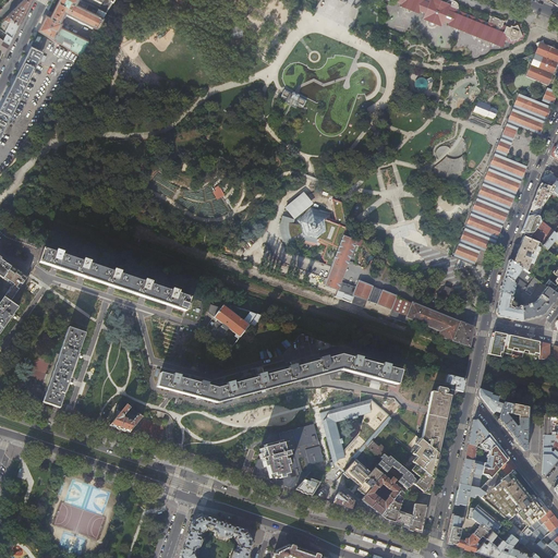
[(31,0),(23,0),(20,4),(7,16),(20,24),(23,15),(31,0)]
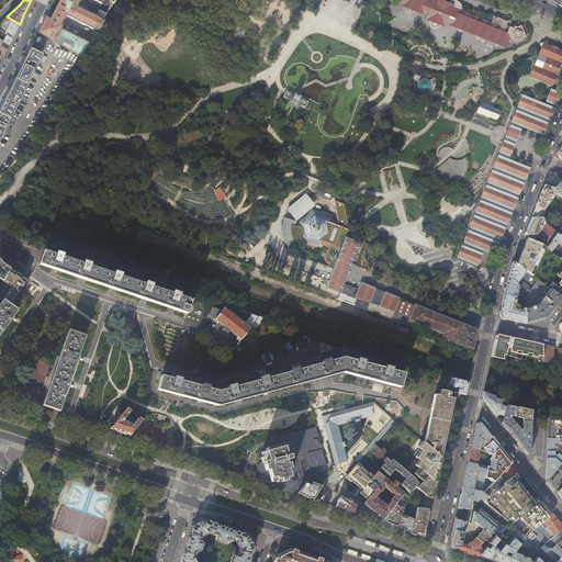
[(59,0),(54,13),(51,19),(46,15),(46,17),(41,29),(40,30),(80,55),(89,42),(62,24),(64,21),(62,20),(66,12),(67,12),(98,27),(113,0),(59,0)]
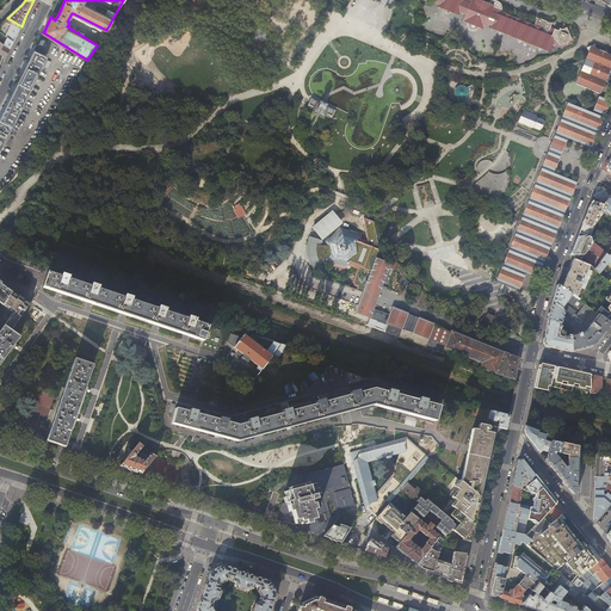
[(433,0),(433,2),(439,5),(438,6),(445,8),(445,11),(448,14),(451,13),(452,11),(460,14),(460,13),(466,14),(463,20),(469,23),(469,24),(469,26),(469,28),(470,29),(471,29),(473,30),(474,30),(475,30),(476,29),(477,28),(477,26),(483,30),(486,23),(492,25),(491,26),(498,30),(498,31),(499,36),(504,34),(505,32),(518,37),(518,39),(519,43),(524,42),(524,41),(538,45),(537,47),(539,51),(544,50),(544,48),(550,50),(553,45),(555,45),(554,47),(561,50),(561,49),(572,44),(573,44),(575,38),(574,37),(569,29),(571,28),(563,24),(562,25),(554,29),(550,26),(551,23),(537,17),(534,24),(501,11),(501,6),(501,5),(500,2),(497,1),(497,0),(495,0),(494,0),(492,1),(489,1),(488,2),(481,0),(433,0)]
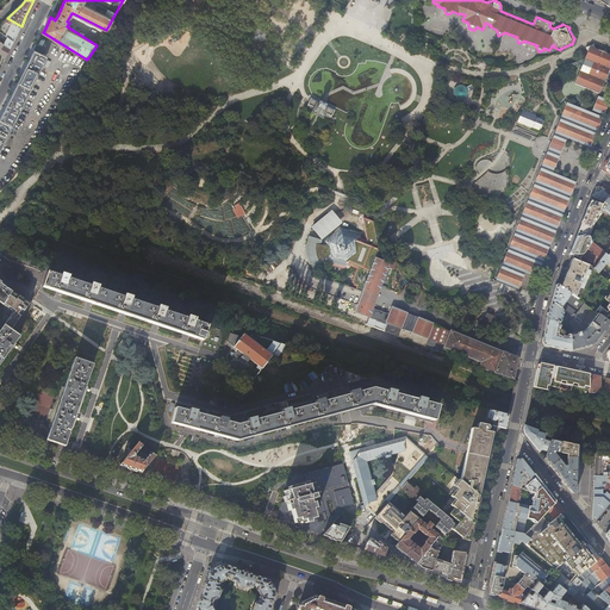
[(18,32),(22,26),(7,18),(0,24),(0,31),(13,42),(18,32)]
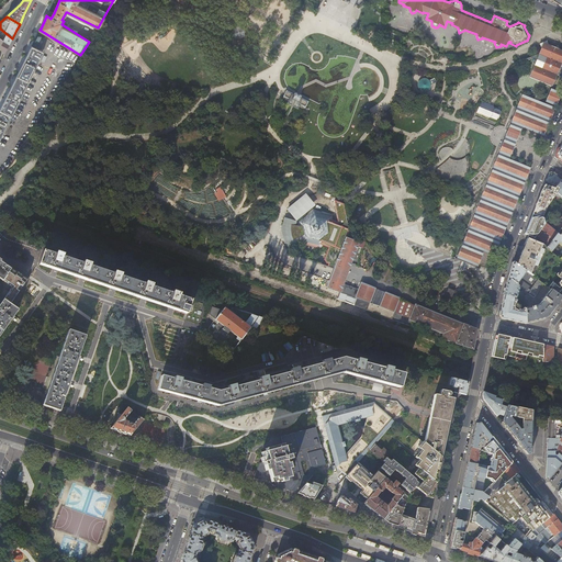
[(244,25),(233,29),(235,38),(246,36),(244,25)]
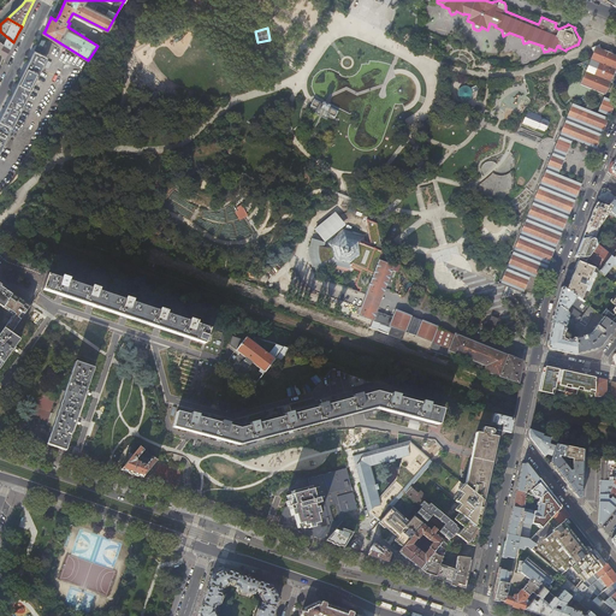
[(12,45),(13,42),(0,31),(0,41),(10,49),(12,45)]
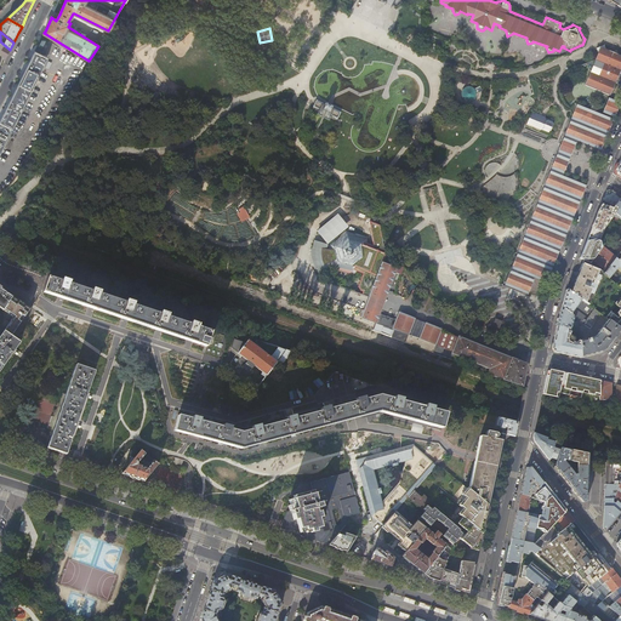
[(7,55),(10,50),(0,41),(0,53),(5,60),(7,55)]
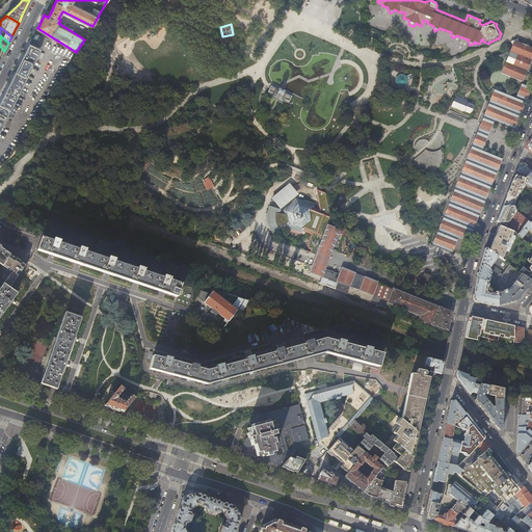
[(508,56),(501,74),(523,82),(531,58),(531,48),(529,47),(528,44),(525,46),(514,41),(510,52),(506,53),(508,56)]
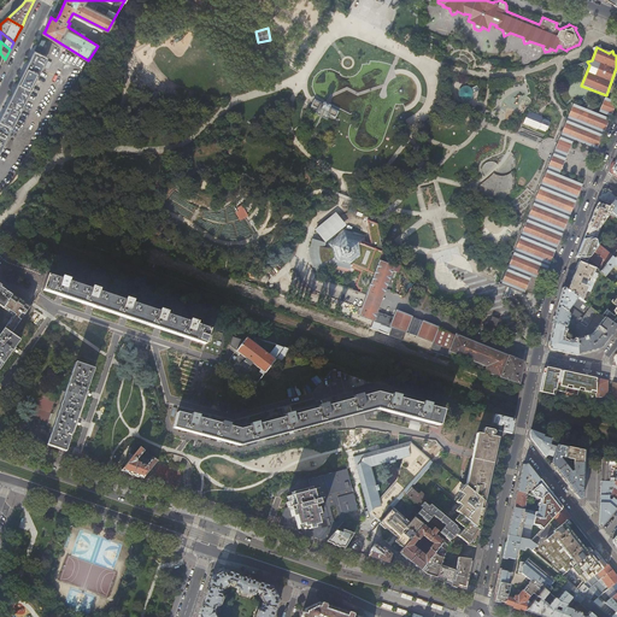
[(0,147),(46,57),(34,51),(18,84),(7,105),(4,113),(0,119),(0,147)]
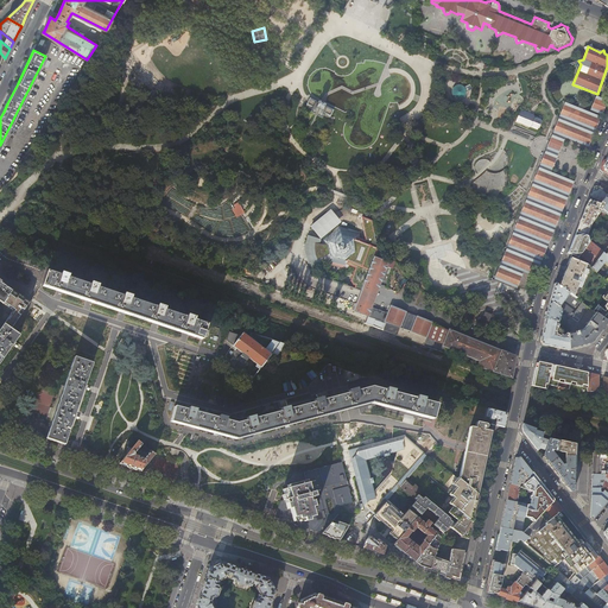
[(325,106),(325,105),(323,103),(318,101),(318,102),(315,101),(310,99),(308,103),(308,105),(315,108),(320,111),(322,112),(330,115),(334,111),(325,106)]
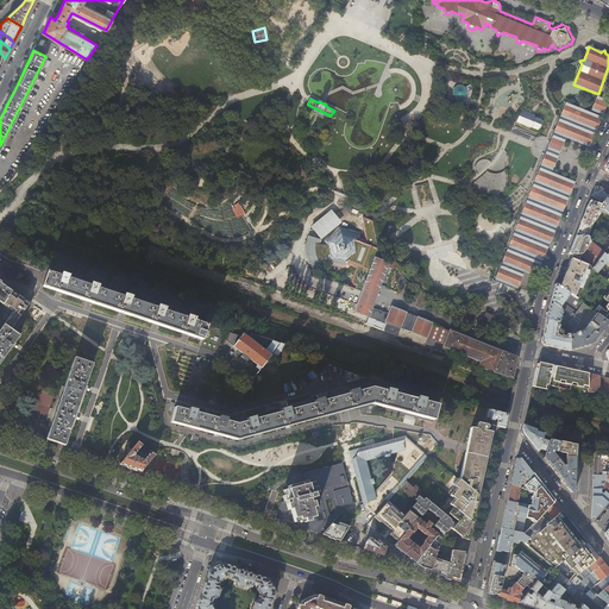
[(603,113),(607,104),(595,99),(591,108),(603,113)]
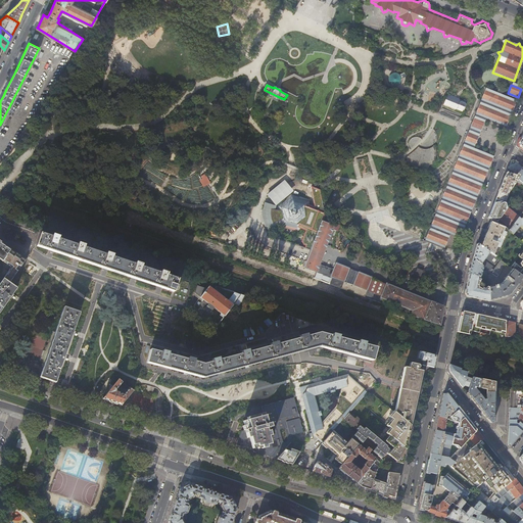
[(505,130),(516,103),(485,91),(470,130),(425,240),(446,248),(447,249),(453,235),(461,238),(492,159),(473,150),(480,134),(485,122),(505,130)]
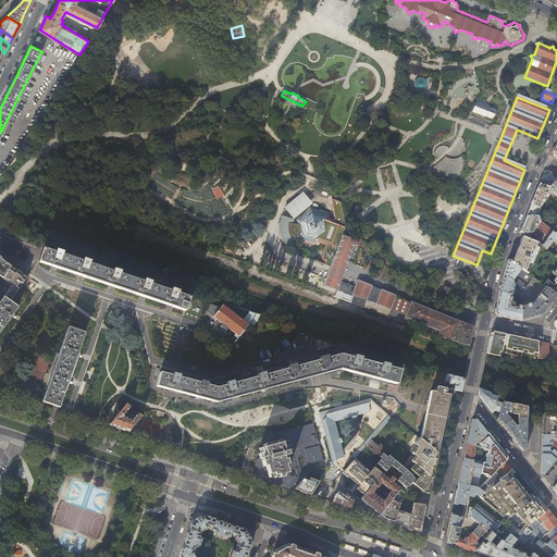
[(478,101),(473,111),(493,120),(497,109),(478,101)]
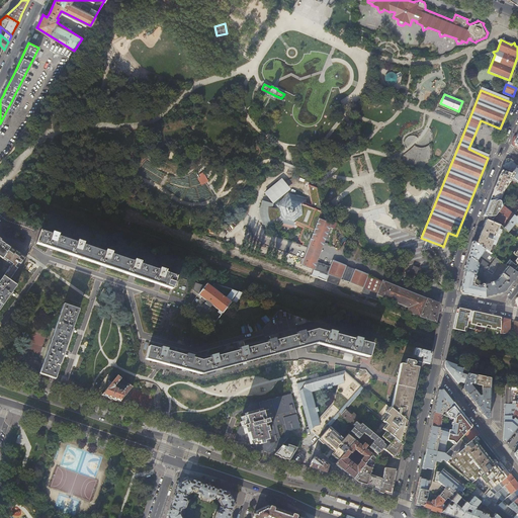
[(413,157),(414,155),(419,159),(417,161),(422,166),(434,152),(427,146),(422,152),(415,146),(409,153),(413,157)]
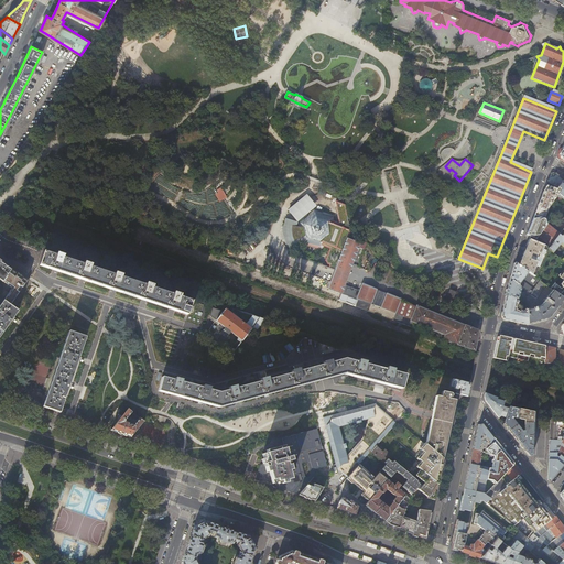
[(563,181),(554,174),(551,175),(550,179),(548,182),(553,186),(563,194),(563,181)]
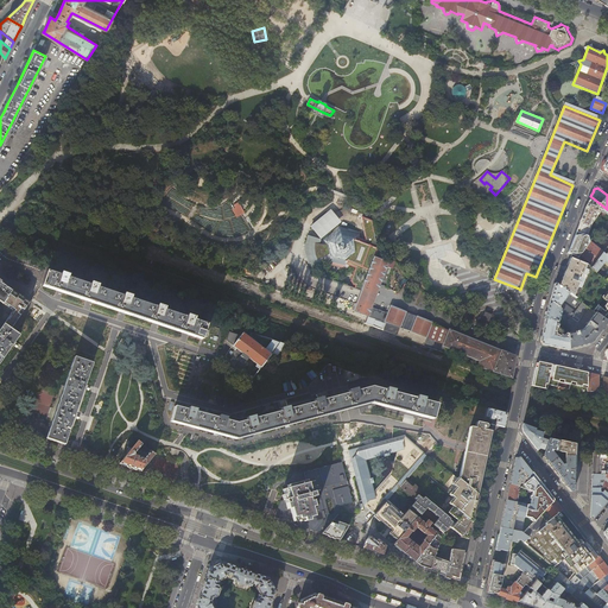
[(591,239),(607,214),(607,209),(596,201),(594,206),(588,203),(587,208),(586,208),(586,209),(584,211),(584,214),(583,214),(577,227),(576,232),(591,239)]
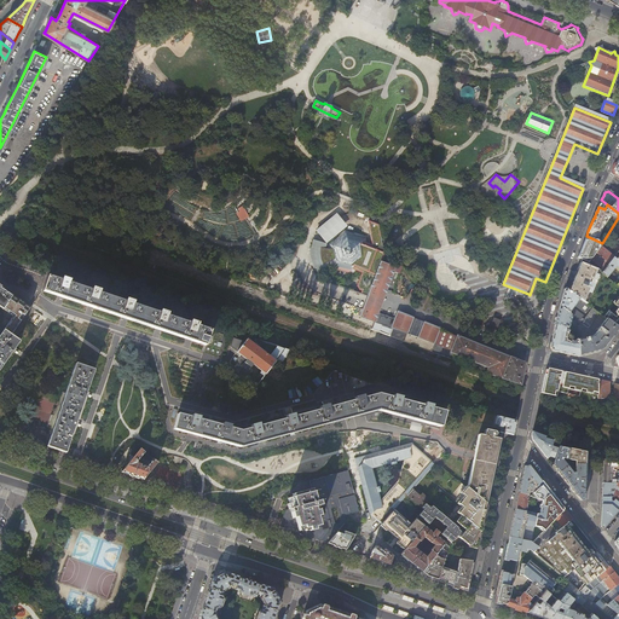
[(241,212),(237,213),(242,221),(247,219),(249,218),(244,207),(239,209),(241,212)]
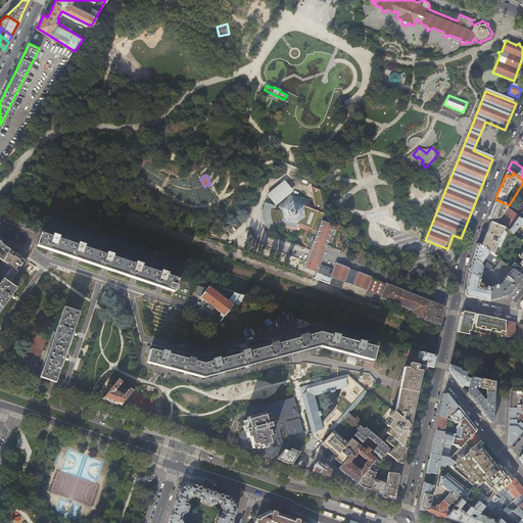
[(324,209),(321,189),(312,186),(315,206),(317,207),(324,209)]
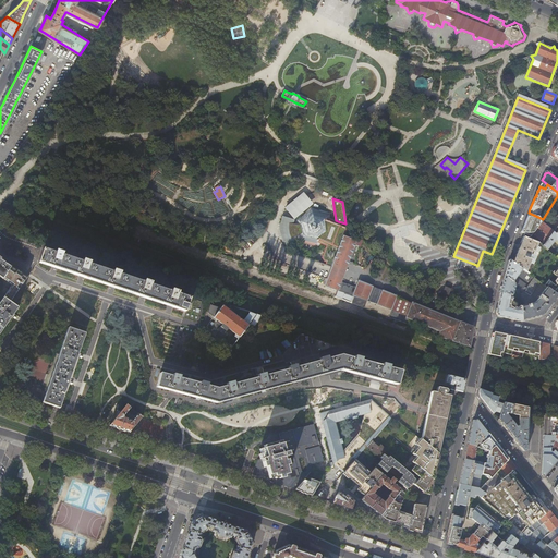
[(326,254),(338,221),(332,218),(331,213),(311,205),(294,218),(295,223),(292,223),(292,219),(283,216),(283,218),(282,221),(282,223),(282,227),(282,230),(283,233),(283,235),(286,239),(287,242),(288,244),(289,245),(295,240),(294,237),(296,234),(298,240),(317,247),(323,243),(327,245),(322,256),(324,261),(326,262),(325,264),(329,265),(330,262),(329,261),(330,256),(326,254)]
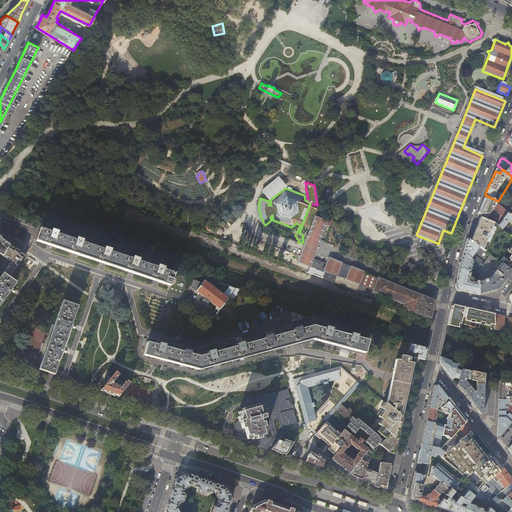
[(498,201),(485,195),(483,199),(481,204),(492,208),(496,204),(498,201)]
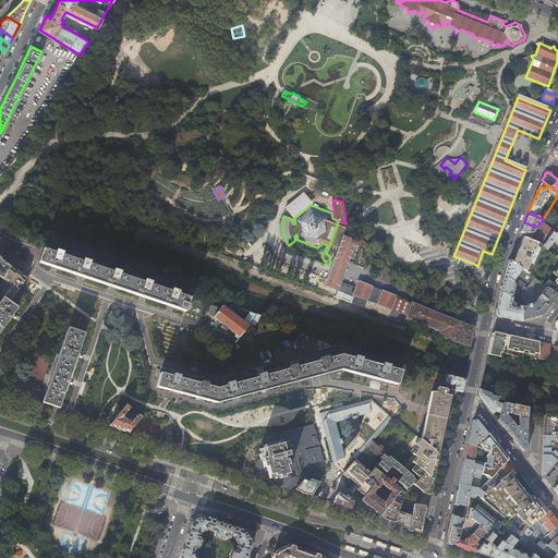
[(331,266),(343,235),(348,225),(338,221),(326,254),(330,256),(329,261),(330,262),(329,265),(331,266)]
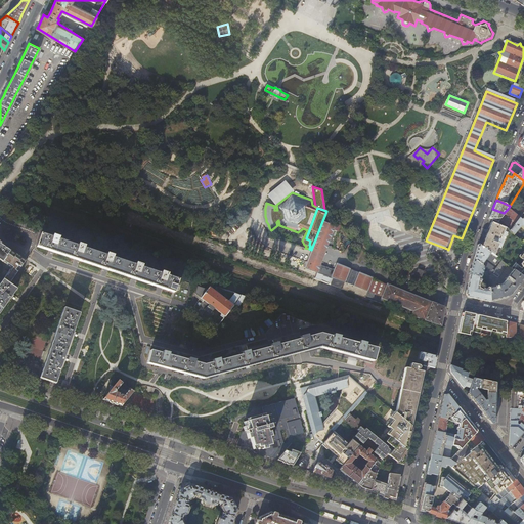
[(504,213),(492,209),(491,213),(489,218),(492,220),(498,222),(499,219),(500,219),(497,218),(498,216),(499,217),(499,216),(501,217),(504,213)]
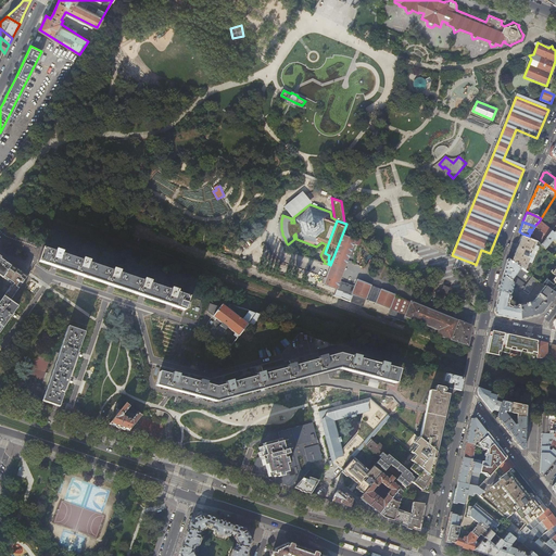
[(539,222),(534,226),(532,230),(531,232),(530,232),(540,239),(538,242),(538,243),(539,243),(540,244),(551,231),(551,230),(550,230),(539,222)]
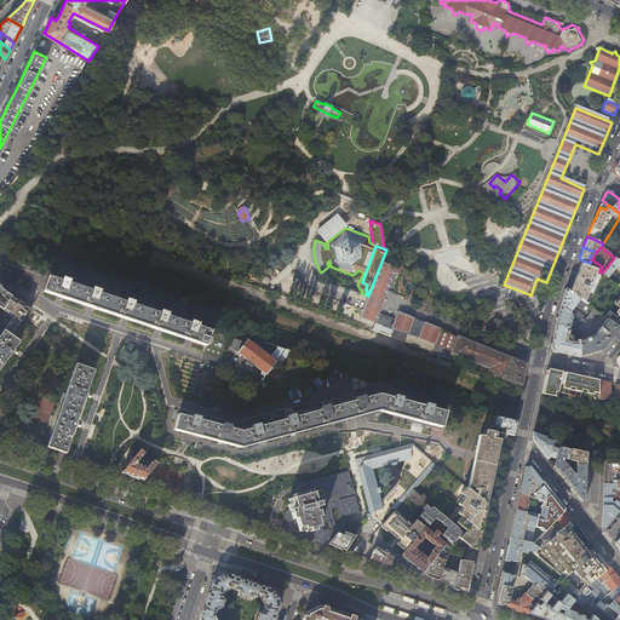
[(619,250),(619,252),(619,253),(619,256),(616,259),(614,258),(602,273),(608,277),(615,268),(619,270),(619,250)]
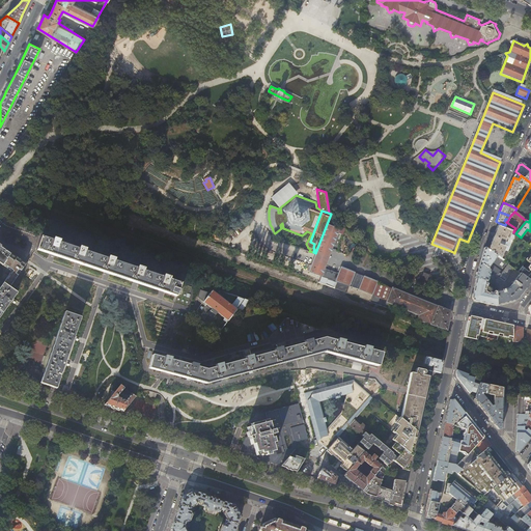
[(327,261),(339,229),(327,224),(315,253),(313,259),(308,272),(319,277),(318,279),(318,281),(346,290),(354,273),(340,268),(338,274),(324,269),(327,261)]
